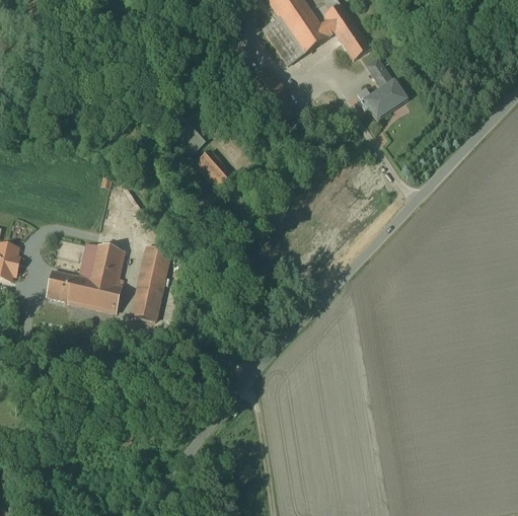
[(329,35),(305,0),(268,0),(304,52),(329,35)]
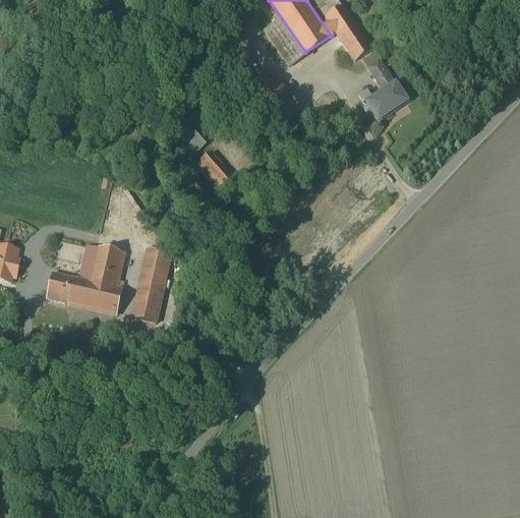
[(372,47),(341,0),(324,0),(315,6),(352,60),(372,47)]
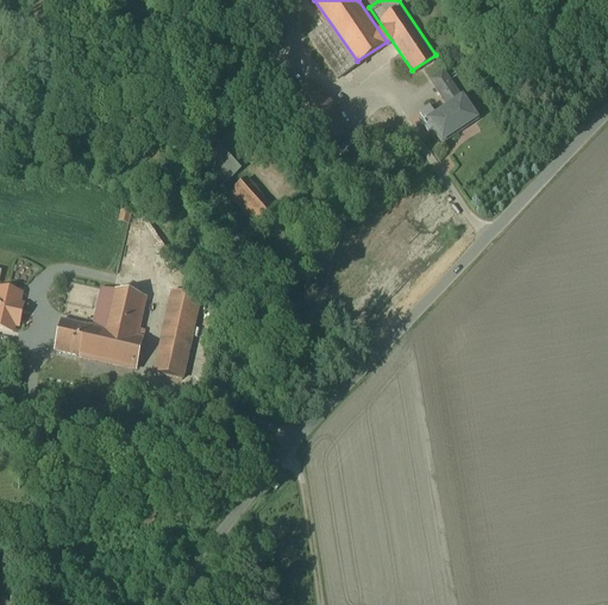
[(458,107),(440,80),(401,106),(420,133),(458,107)]
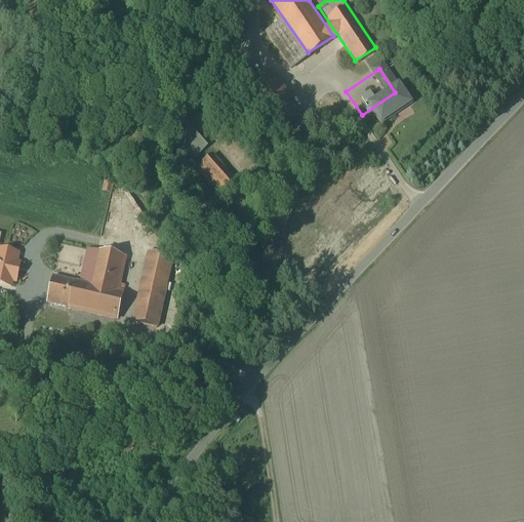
[(174,134),(182,126),(176,121),(167,131),(180,146),(184,144),(174,134)]
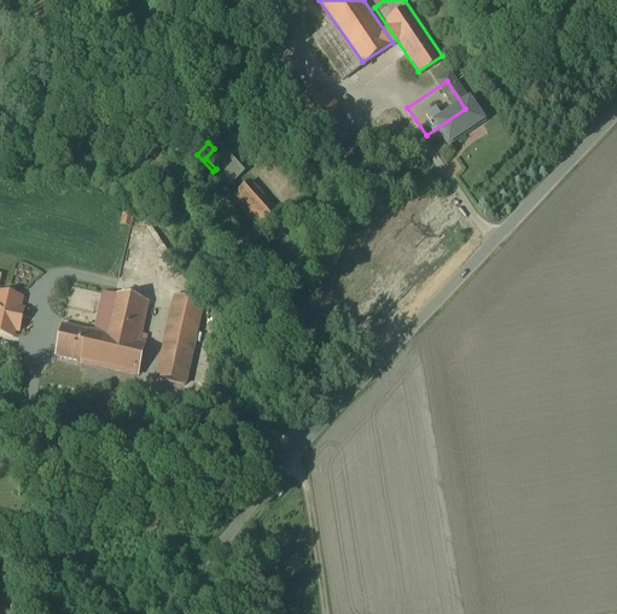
[(248,185),(227,204),(257,235),(278,216),(248,185)]
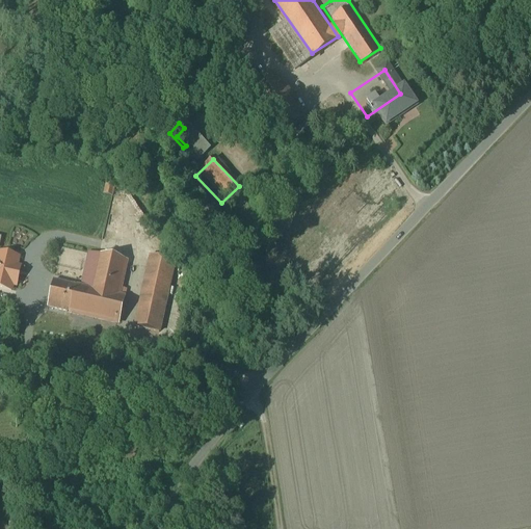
[(106,199),(113,200),(114,187),(107,186),(106,199)]
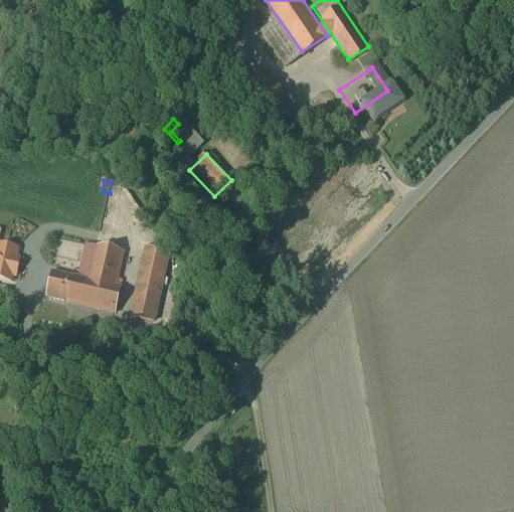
[(177,247),(146,241),(131,308),(162,315),(177,247)]
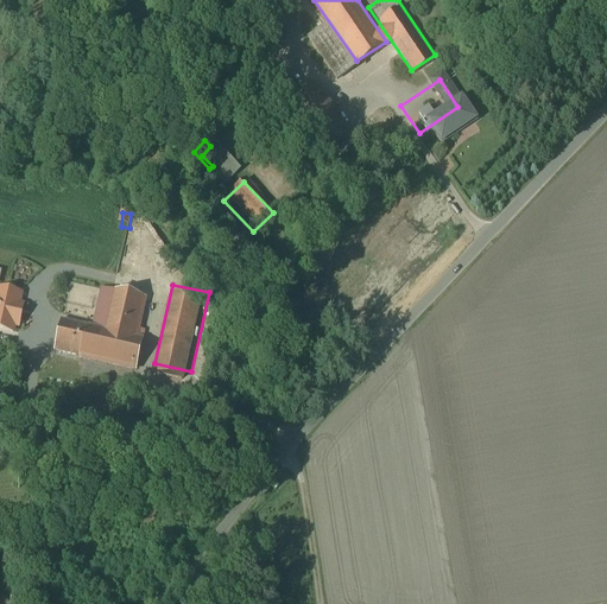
[(59,349),(92,355),(137,364),(150,294),(105,286),(97,322),(65,316),(59,349)]
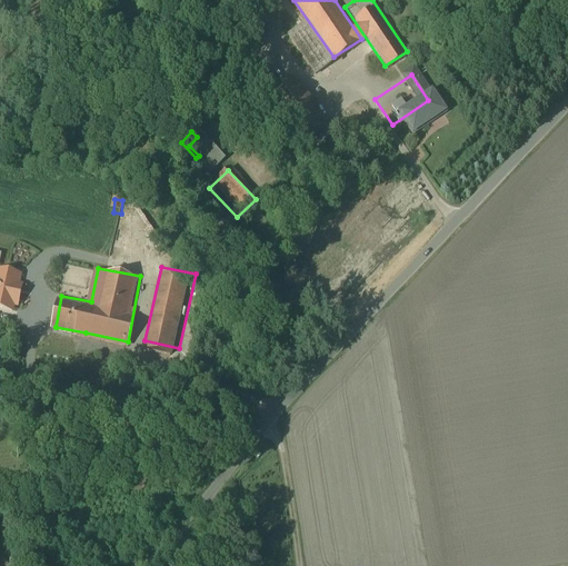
[(0,317),(12,318),(15,313),(16,300),(20,291),(21,278),(0,277),(0,317)]
